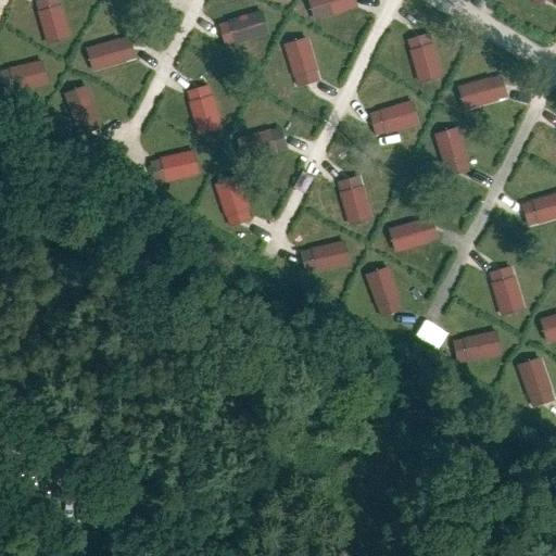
[(68,34),(55,0),(48,0),(37,4),(51,40),(68,34)]
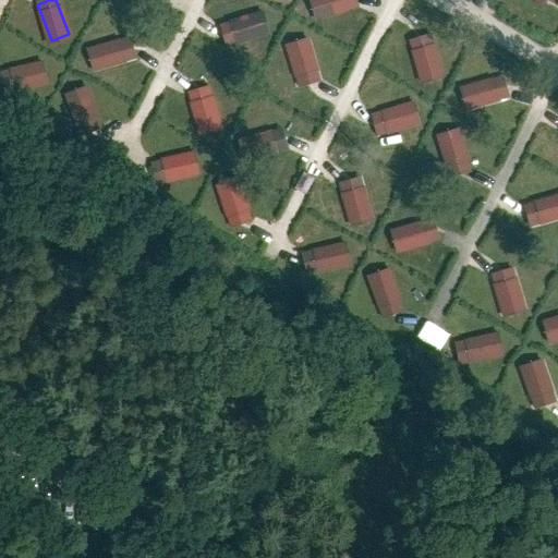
[(338,0),(302,0),(310,22),(341,11),(338,0)]
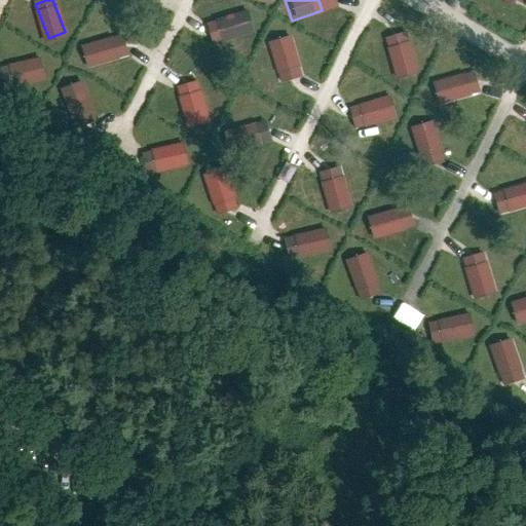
[(247,9),(217,19),(223,41),(254,32),(247,9)]
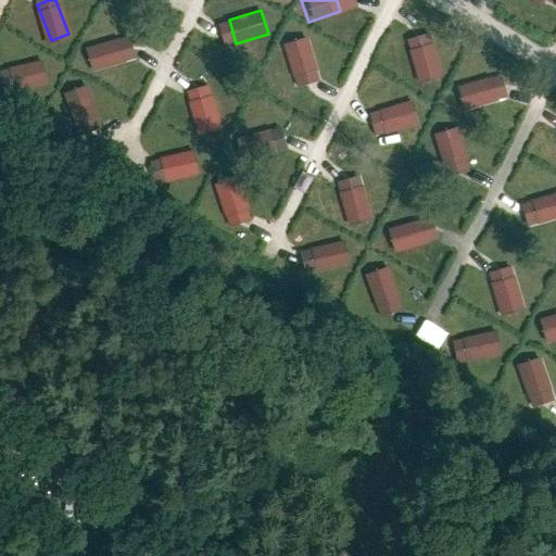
[(313,67),(299,30),(280,38),(294,74),(313,67)]
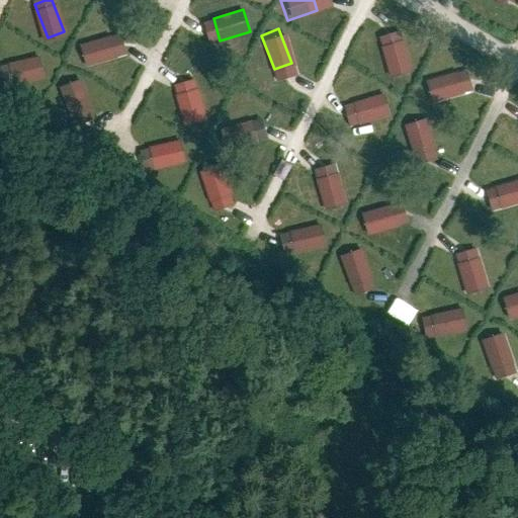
[(399,32),(375,37),(385,78),(409,72),(399,32)]
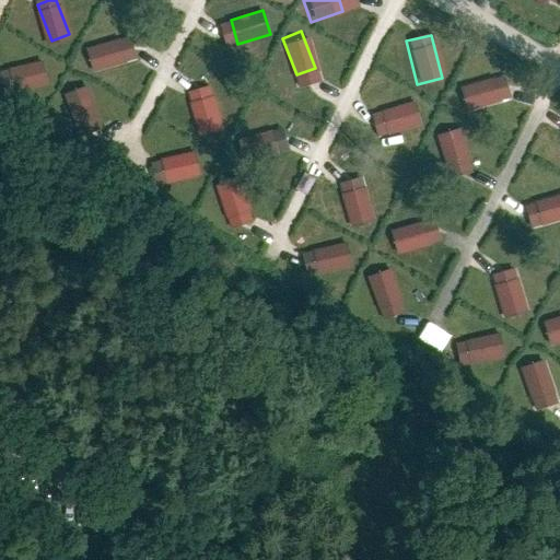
[(117,43),(84,53),(92,77),(125,66),(117,43)]
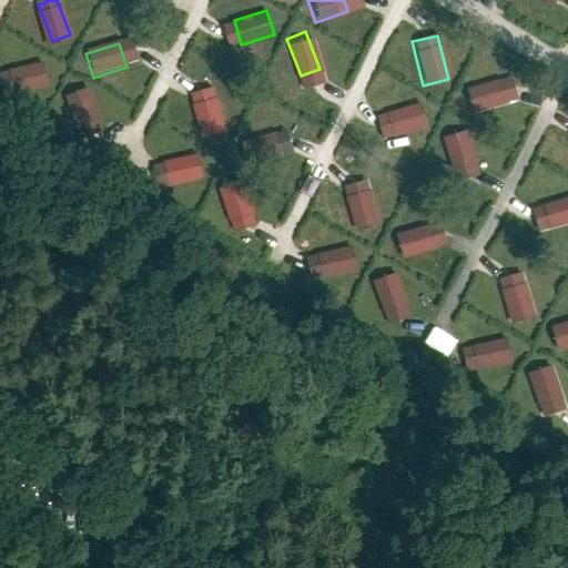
[(38,62),(4,72),(12,97),(44,87),(38,62)]
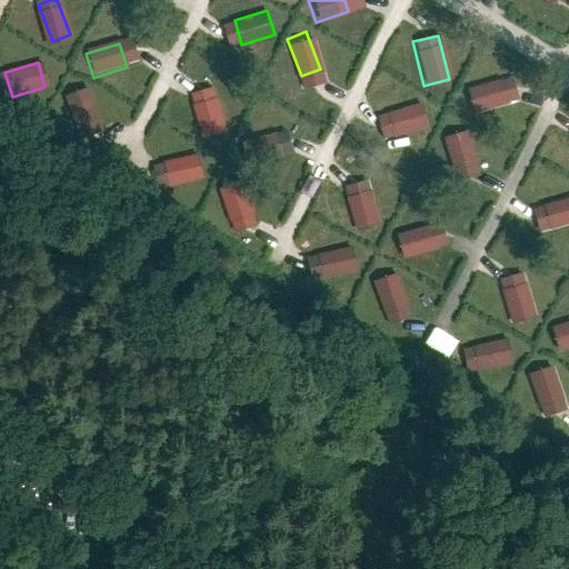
[(88,117),(73,79),(56,86),(70,123),(88,117)]
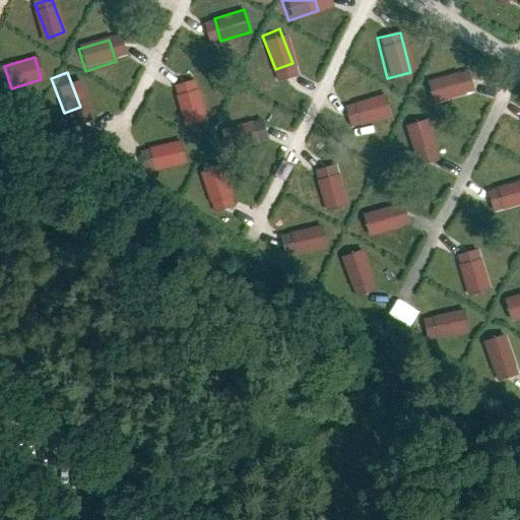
[(459,72),(429,82),(436,104),(465,94),(459,72)]
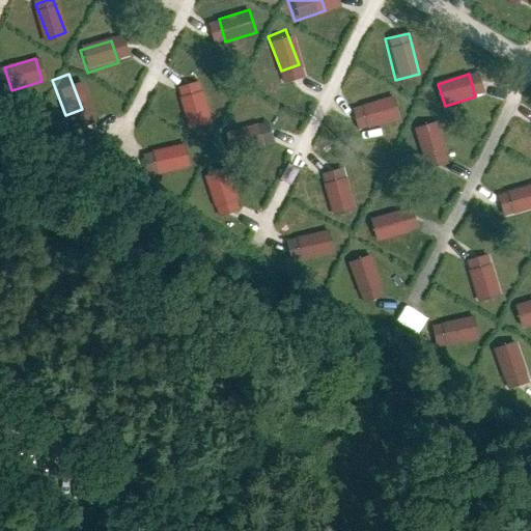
[(212,124),(198,90),(180,96),(194,131),(212,124)]
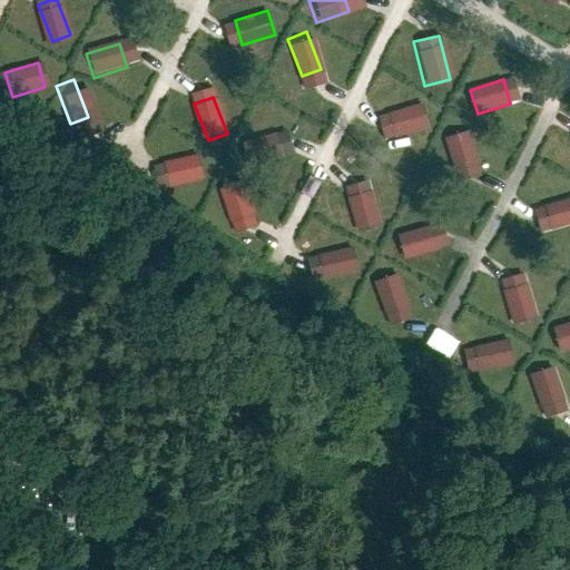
[(411,108),(377,118),(385,143),(419,131),(411,108)]
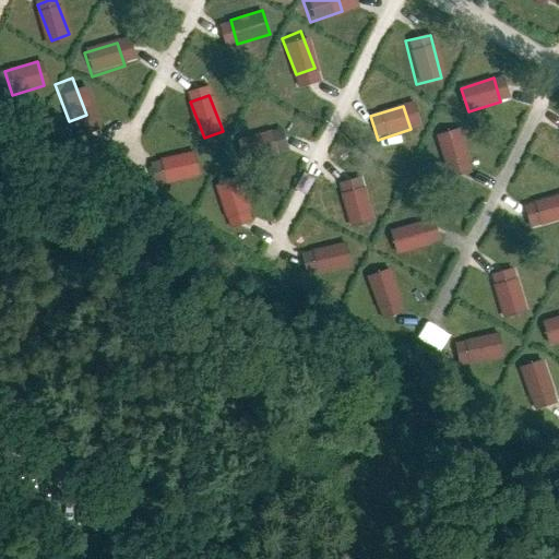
[(465,157),(451,121),(432,128),(447,164),(465,157)]
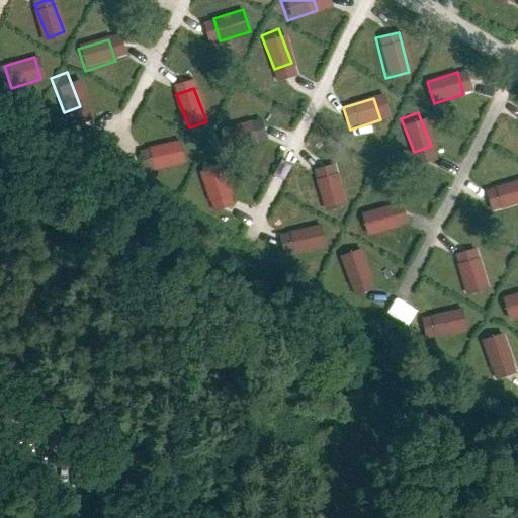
[(252,121),(222,132),(229,153),(259,144),(252,121)]
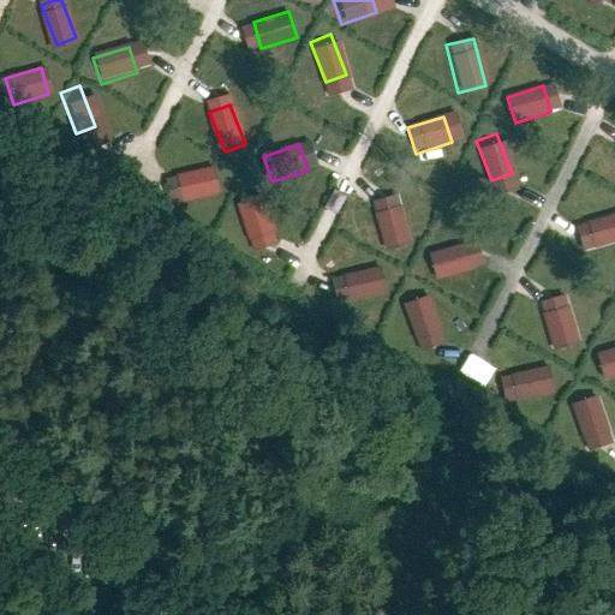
[(208,167),(172,178),(180,204),(216,193),(208,167)]
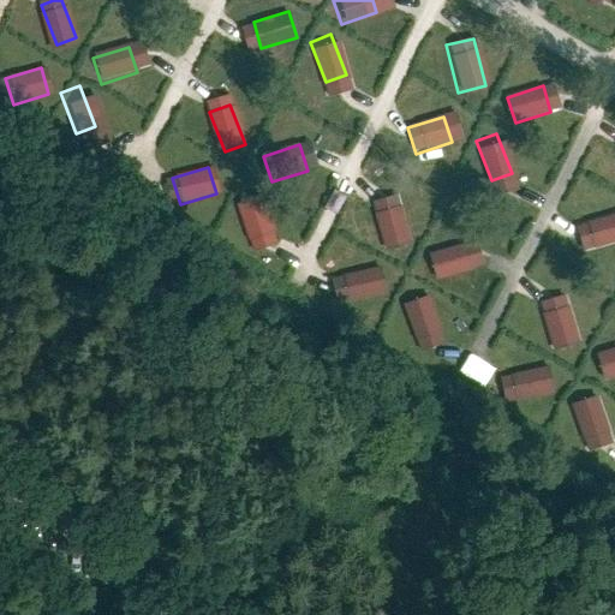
[(407,237),(390,197),(371,204),(387,244),(407,237)]
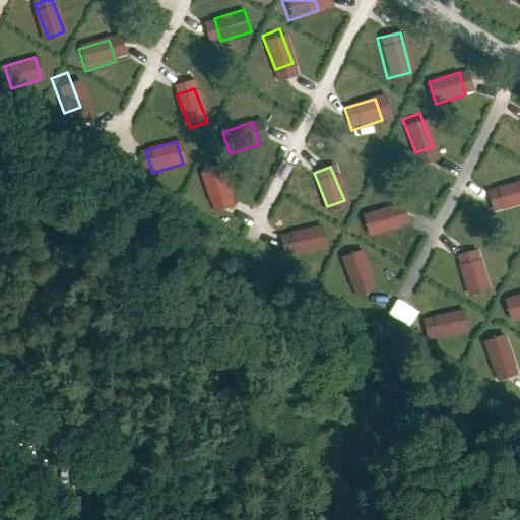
[(231,202),(217,168),(201,175),(214,208),(231,202)]
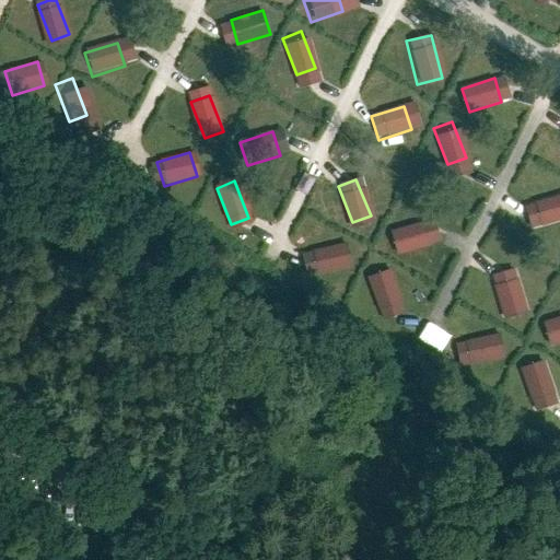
[(559,194),(533,203),(539,226),(559,220),(559,194)]
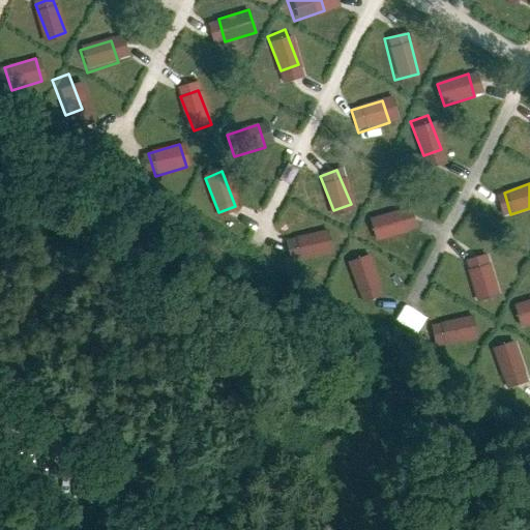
[(400,210),(370,219),(376,242),(407,232),(400,210)]
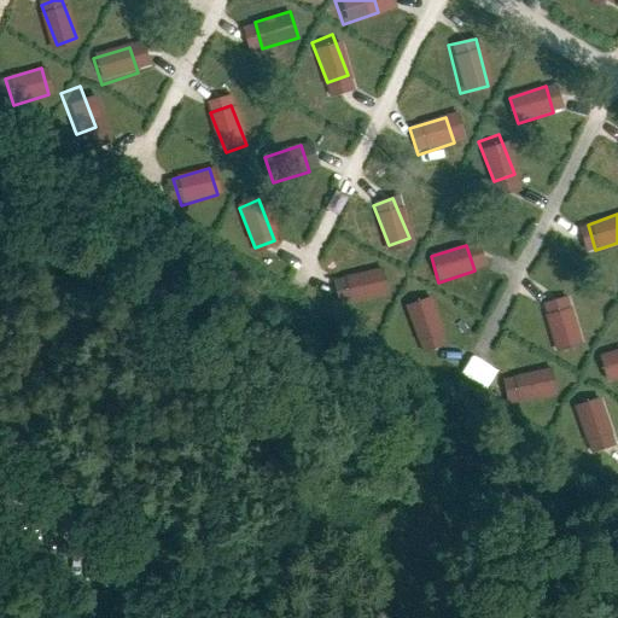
[(374,268),(338,279),(347,305),(383,293),(374,268)]
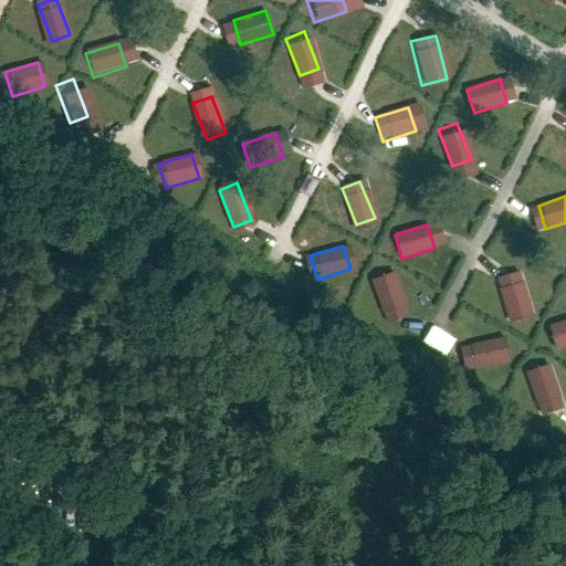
[(404,307),(388,270),(370,278),(385,314),(404,307)]
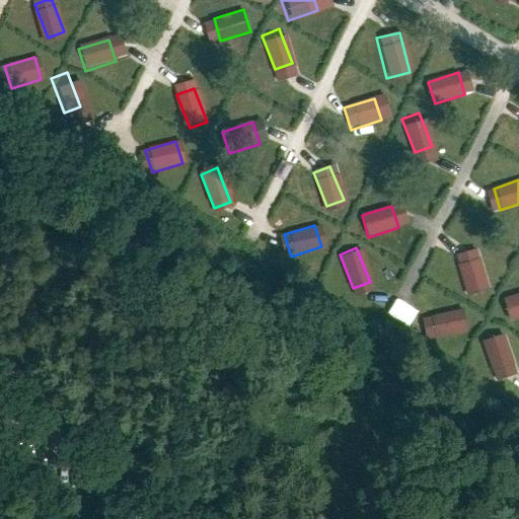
[(485,286),(471,252),(454,258),(467,293),(485,286)]
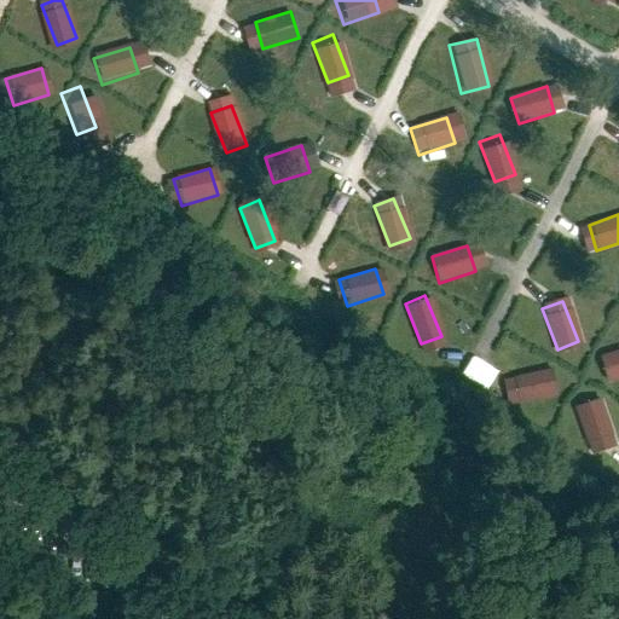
[(618,353),(597,360),(606,387),(618,382),(618,353)]
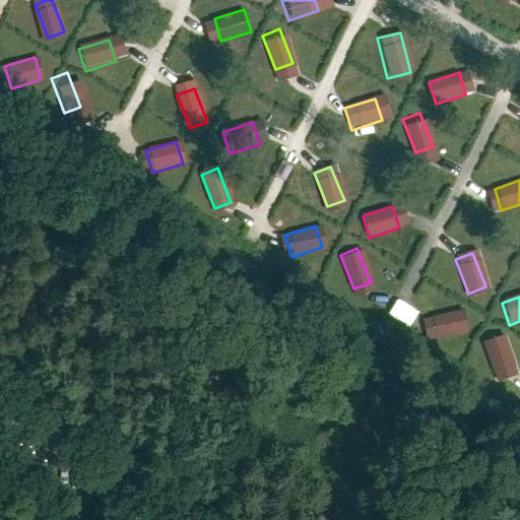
[(461,308),(431,318),(438,339),(468,330),(461,308)]
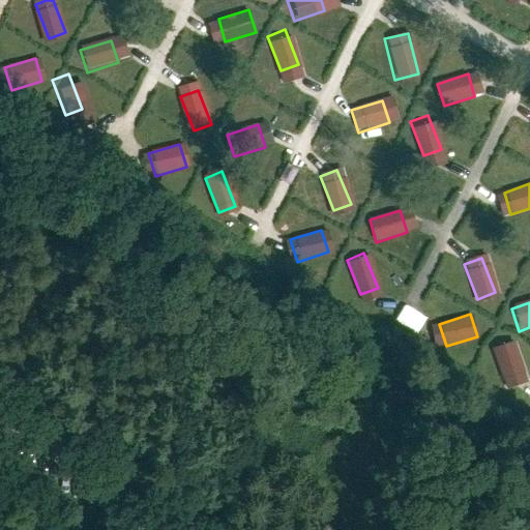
[(519,367),(505,332),(488,340),(501,374),(519,367)]
